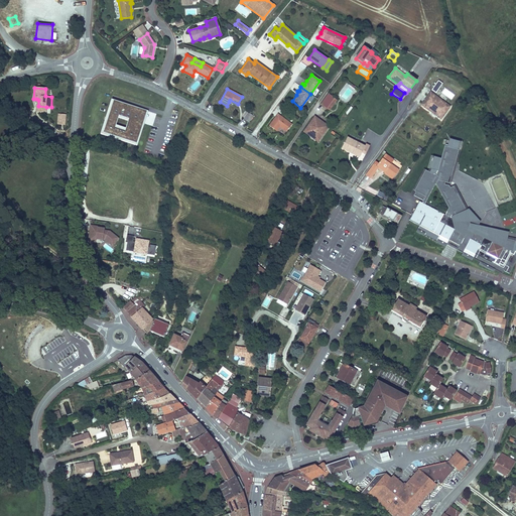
[(420,105),(441,120),(450,107),(430,92),(420,105)]
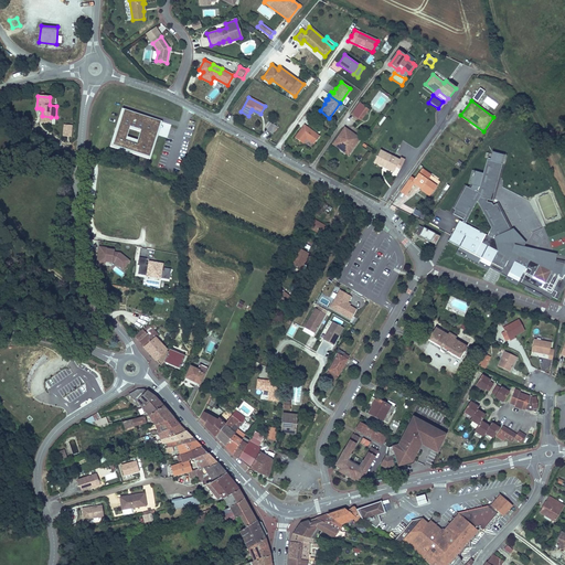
[(366,108),(360,103),(351,114),(358,119),(366,108)]
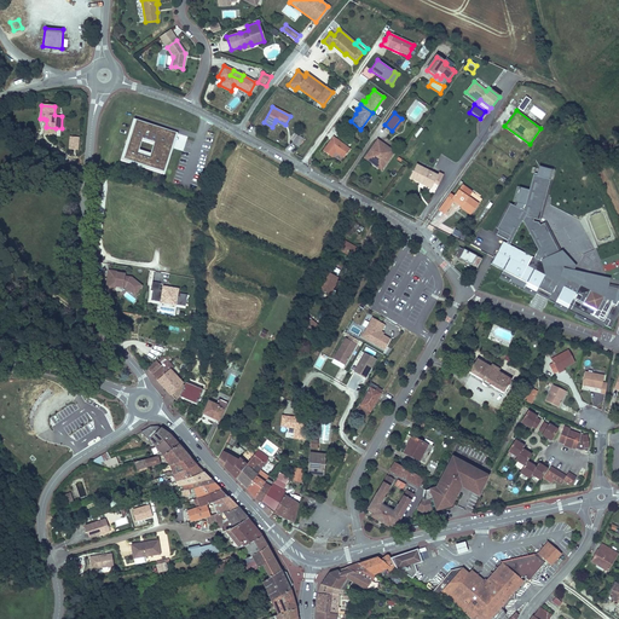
[(56,128),(46,127),(46,120),(44,119),(42,133),(56,133),(56,128)]
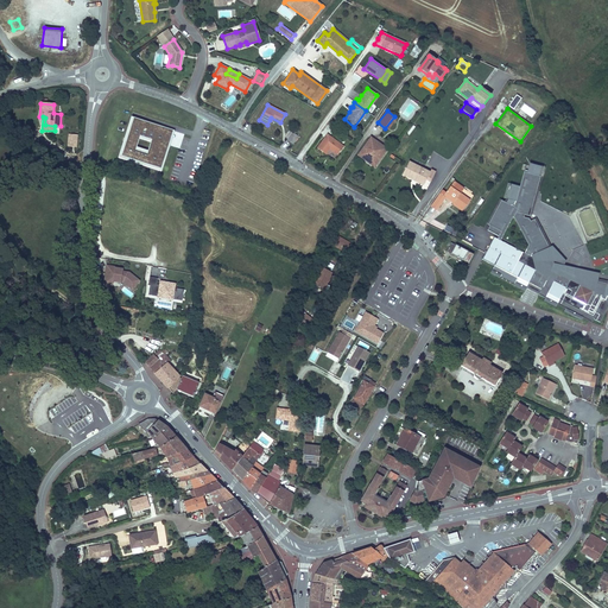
[(176,131),(132,116),(118,157),(162,171),(176,131)]
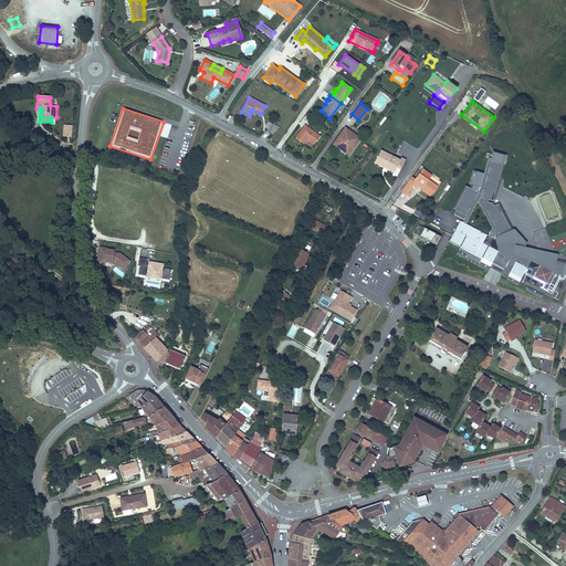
[(369,111),(367,108),(358,119),(360,122),(369,111)]
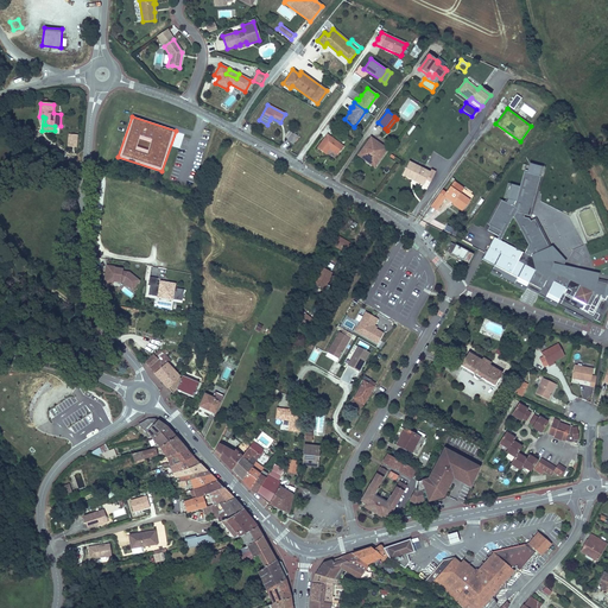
[(77,149),(77,135),(68,134),(67,147),(77,149)]
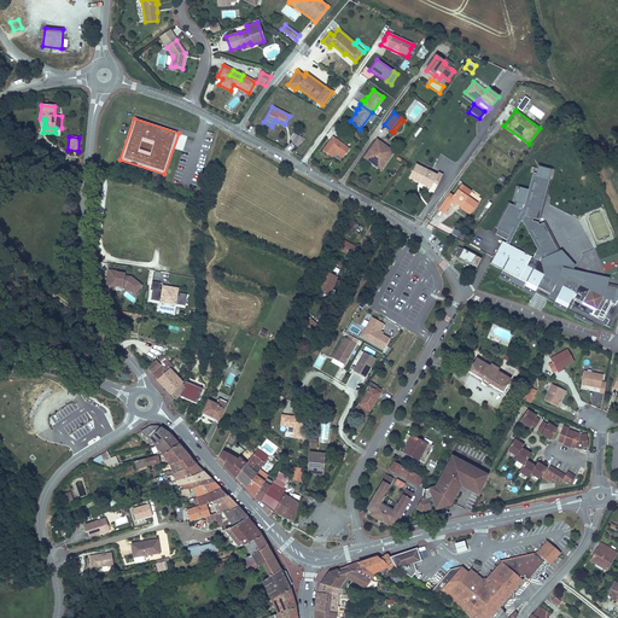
[(333,151),(336,153),(342,144),(332,136),(321,151),(330,157),(333,151)]
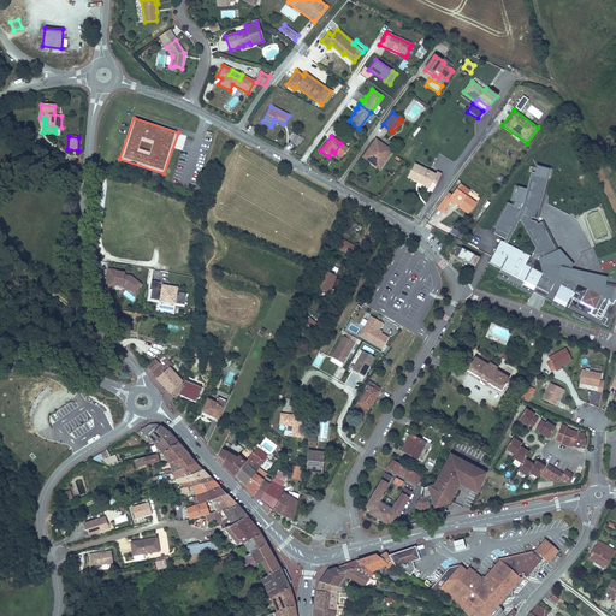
[(362,159),(379,171),(394,153),(375,140),(362,159)]
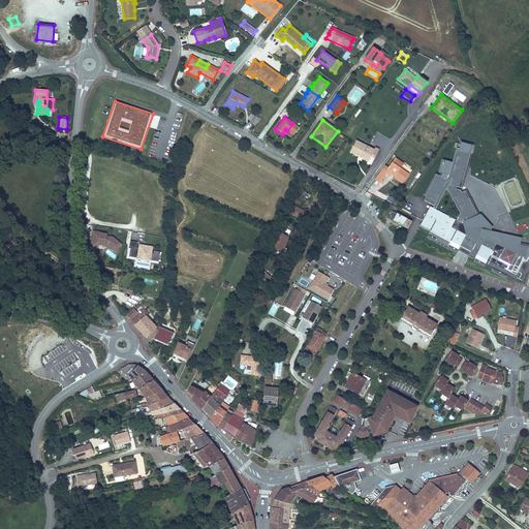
[(293,135),(299,127),(292,123),(287,131),(288,131),(293,135)]
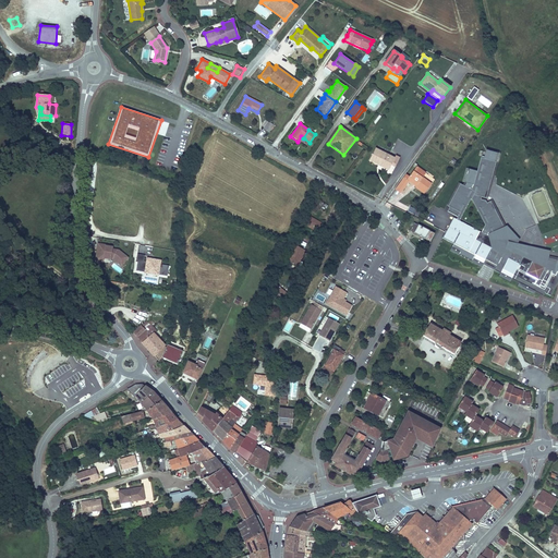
[(391,166),(396,168),(400,159),(397,157),(395,159),(376,149),(370,161),(379,167),(380,165),(389,169),(391,166)]
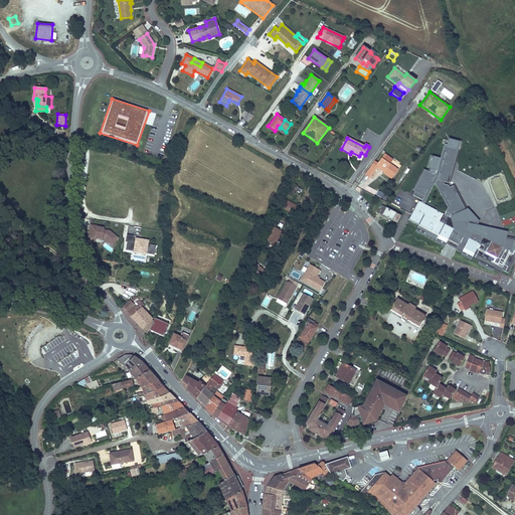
[(451,216),(451,215),(457,218),(467,212),(453,185),(450,187),(449,185),(444,184),(445,182),(449,183),(457,154),(455,153),(456,149),(444,146),(437,171),(435,175),(424,170),(413,190),(415,191),(412,195),(422,200),(421,202),(418,201),(408,219),(418,225),(415,231),(436,242),(436,241),(437,239),(446,244),(449,239),(459,245),(465,233),(455,228),(457,225),(459,221),(451,216)]
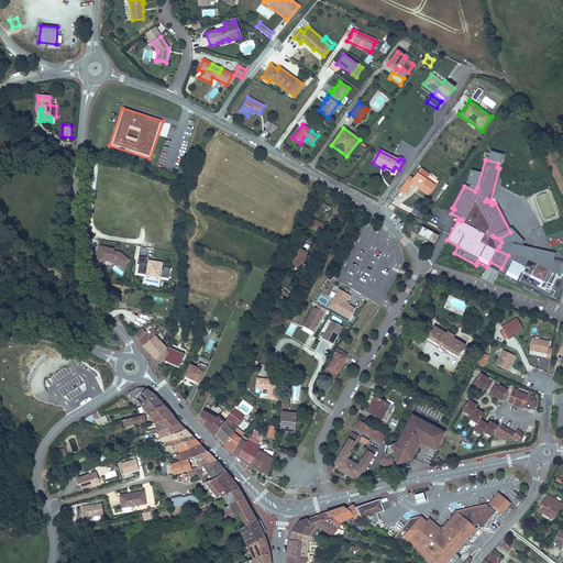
[(428,197),(437,184),(427,177),(428,175),(419,168),(411,179),(409,178),(400,190),(405,194),(411,184),(410,183),(412,180),(421,186),(419,189),(419,190),(428,197)]
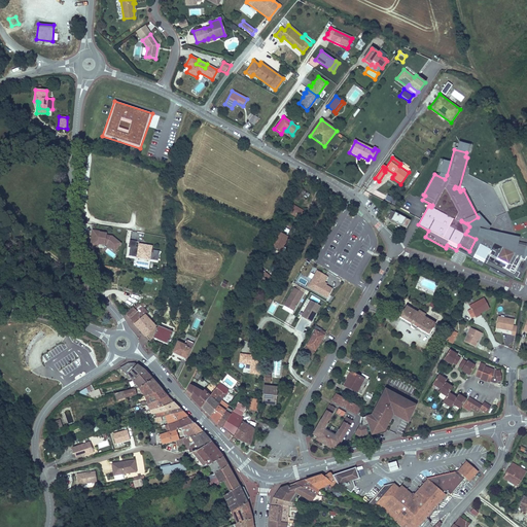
[(392,177),(394,174),(386,169),(384,171),(385,172),(392,177)]
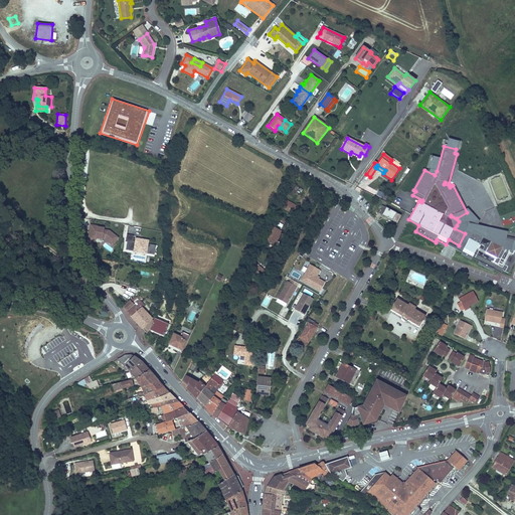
[(296,211),(298,207),(287,200),(284,205),(296,211)]
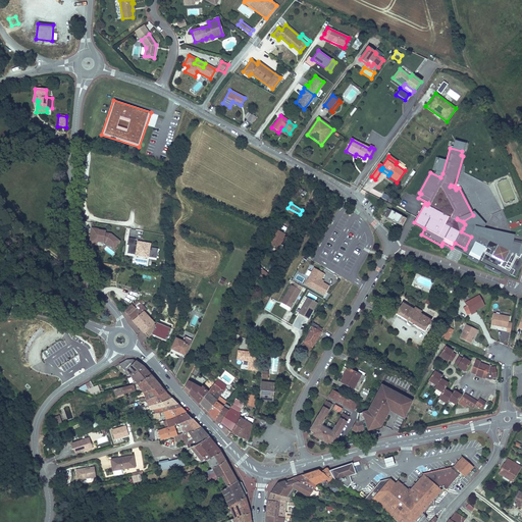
[(298,217),(300,214),(288,208),(286,211),(298,217)]
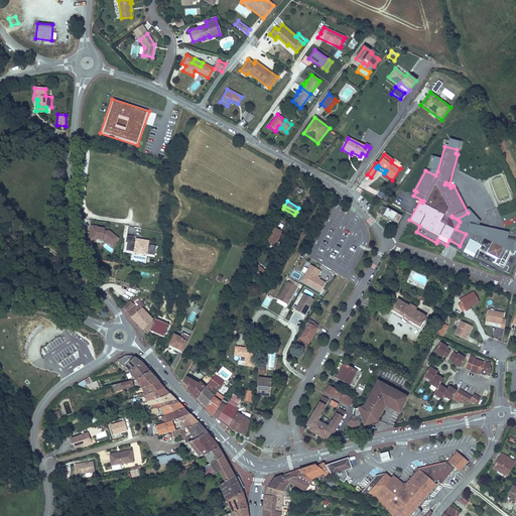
[(398,224),(402,217),(382,206),(378,214),(398,224)]
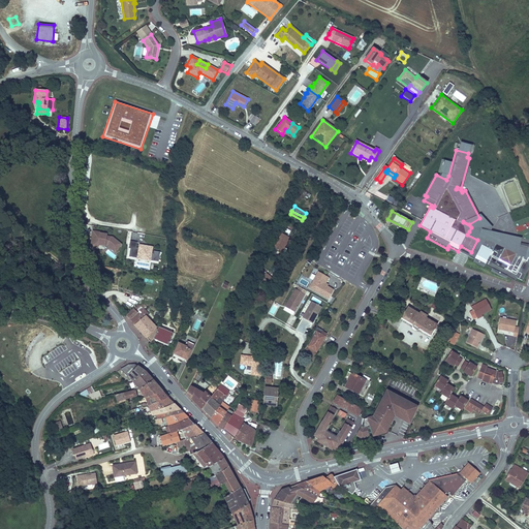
[(479,237),(469,231),(467,235),(477,240),(479,237)]
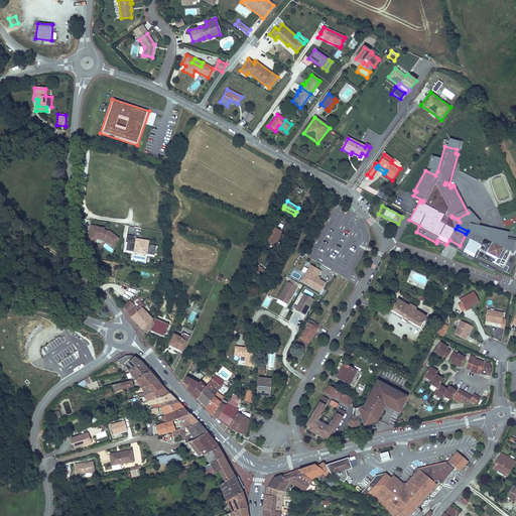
[(118,238),(109,231),(103,230),(104,228),(96,227),(96,229),(90,228),(88,237),(102,239),(104,239),(112,245),(118,238)]
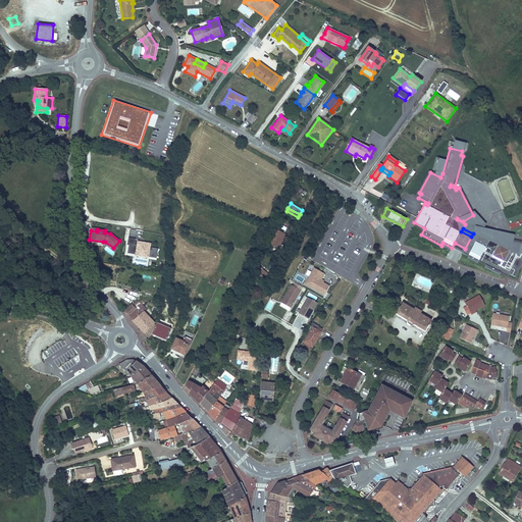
[(268,243),(277,248),(284,235),(275,229),(268,243)]
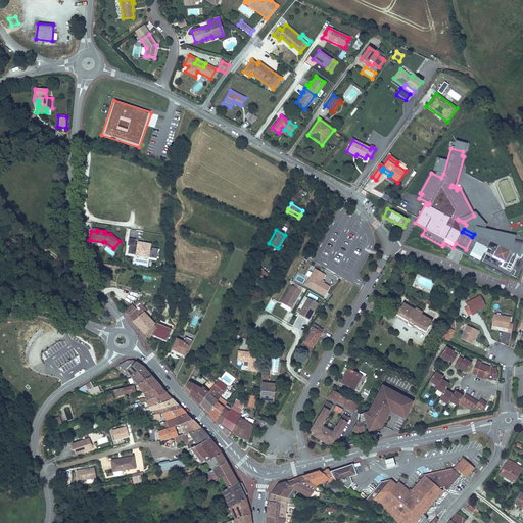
[(510,275),(516,277),(522,263),(522,256),(519,255),(521,243),(475,232),(474,234),(472,237),(466,249),(464,253),(468,255),(467,258),(477,264),(478,262),(485,265),(484,267),(500,275),(500,273),(509,277),(510,275)]
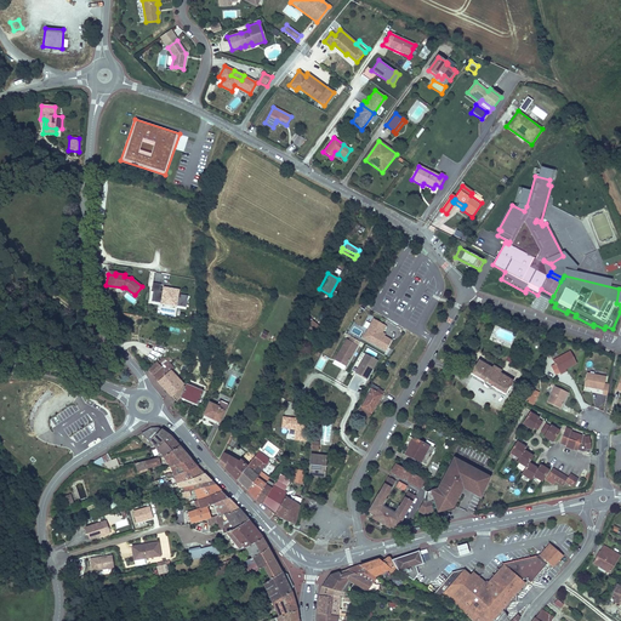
[(176,296),(177,289),(163,286),(163,290),(159,290),(160,283),(152,281),(151,291),(152,291),(151,301),(161,302),(161,298),(176,301),(175,305),(184,306),(187,295),(180,294),(178,296),(176,296)]
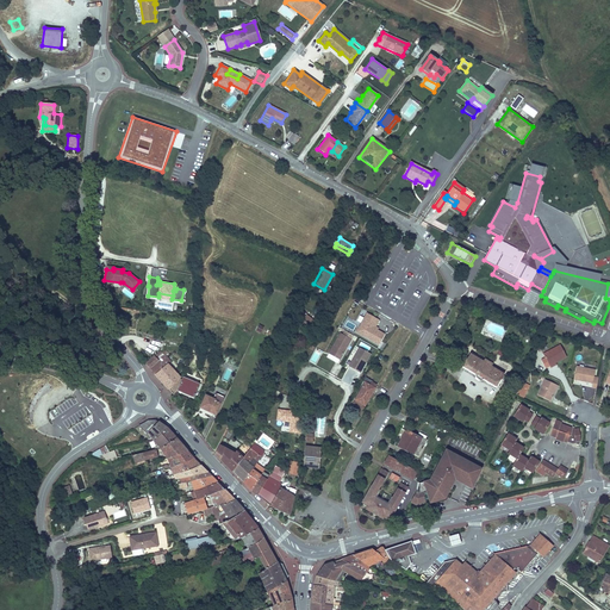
[(541,296),(543,291),(531,284),(528,290),(541,296)]
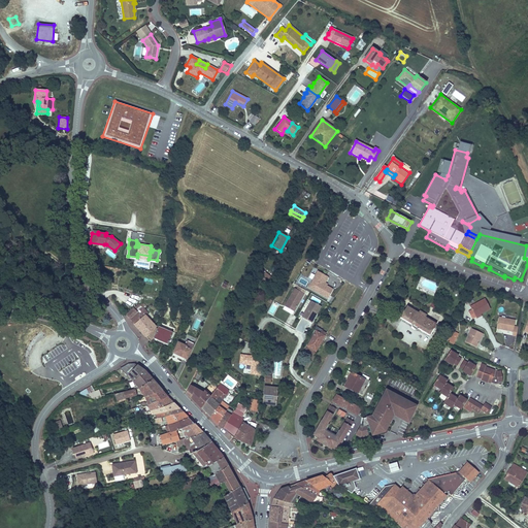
[(260,276),(267,283),(271,277),(264,271),(260,276)]
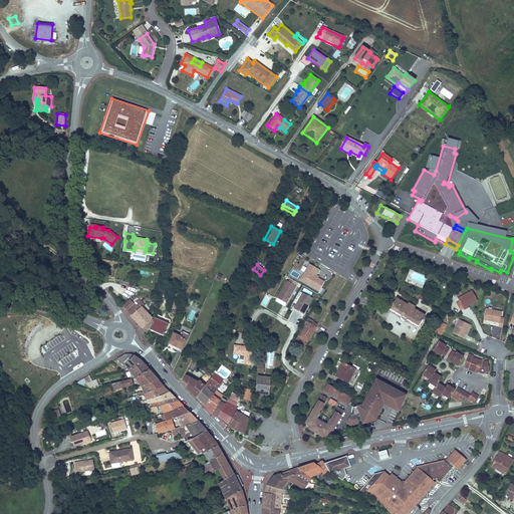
[(324,282),(314,276),(318,269),(309,264),(300,280),(319,291),(324,282)]
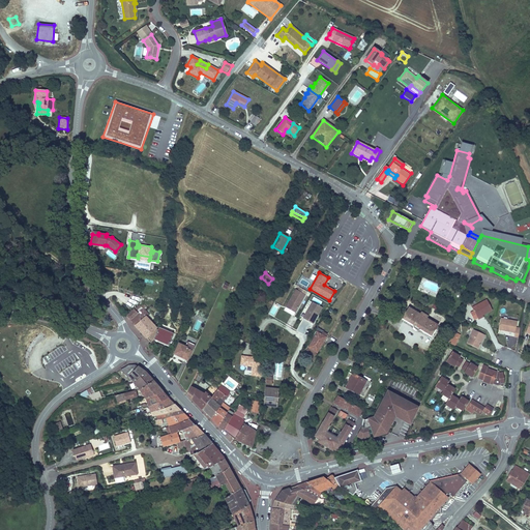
[(335,289),(327,284),(330,278),(328,277),(324,285),(334,291),(335,289)]
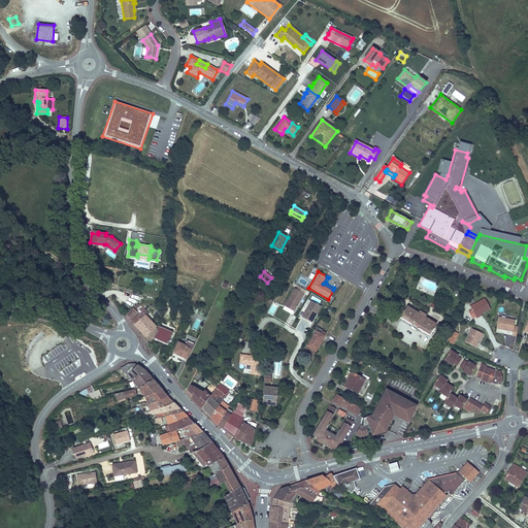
[(293,310),(303,293),(294,288),(284,304),(293,310)]
